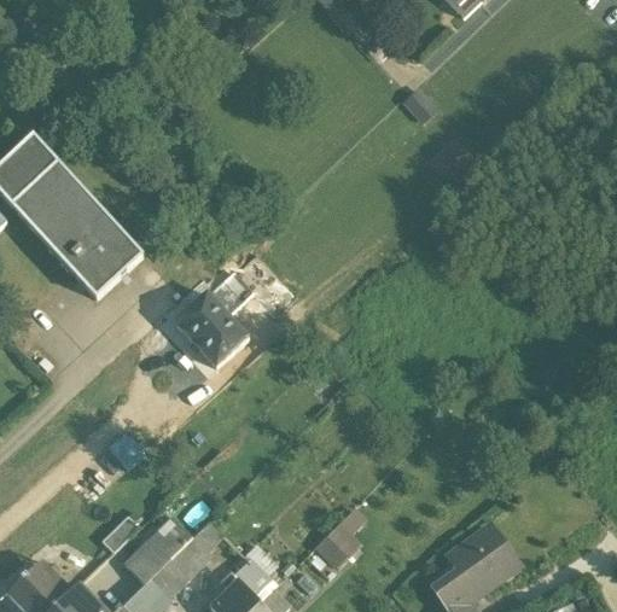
[(450,0),(465,16),(481,0),(450,0)]
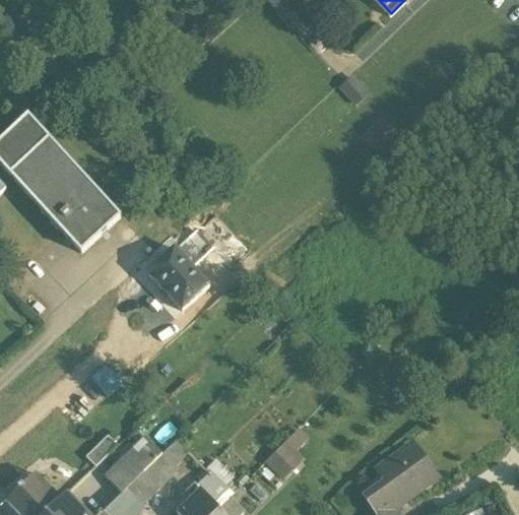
[(366,86),(350,70),(340,80),(355,97),(366,86)]
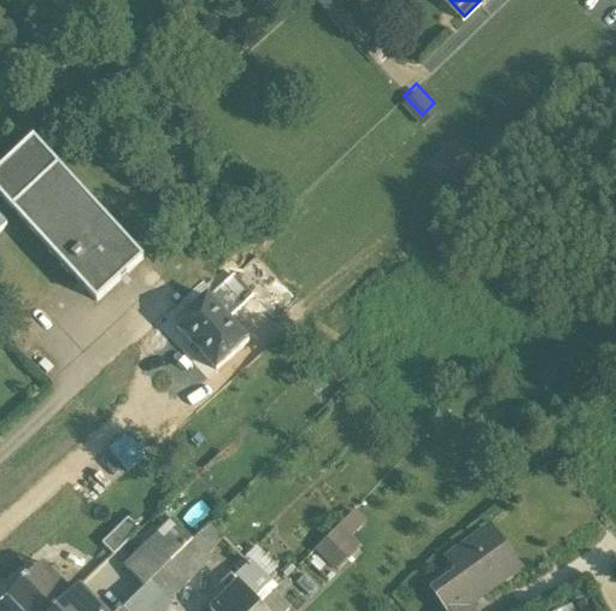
[(144,254),(36,137),(0,170),(0,191),(98,297),(144,254)]
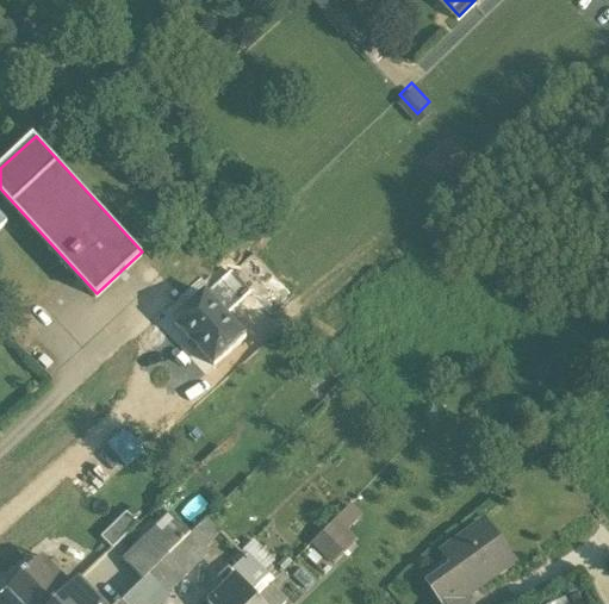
[(231,266),(206,288),(228,312),(250,286),(231,266)]
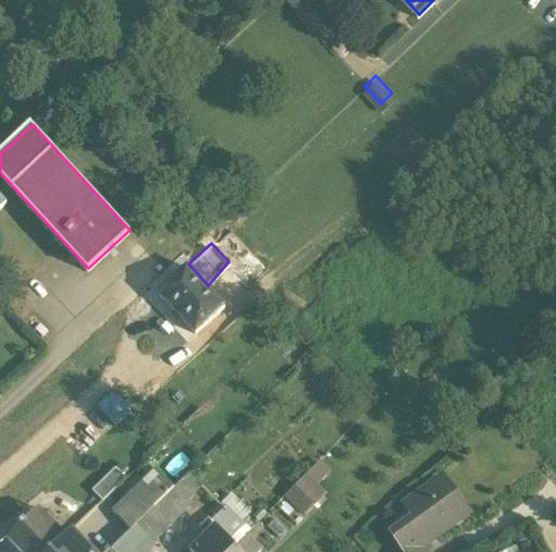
[(170,262),(153,278),(161,286),(177,272),(170,262)]
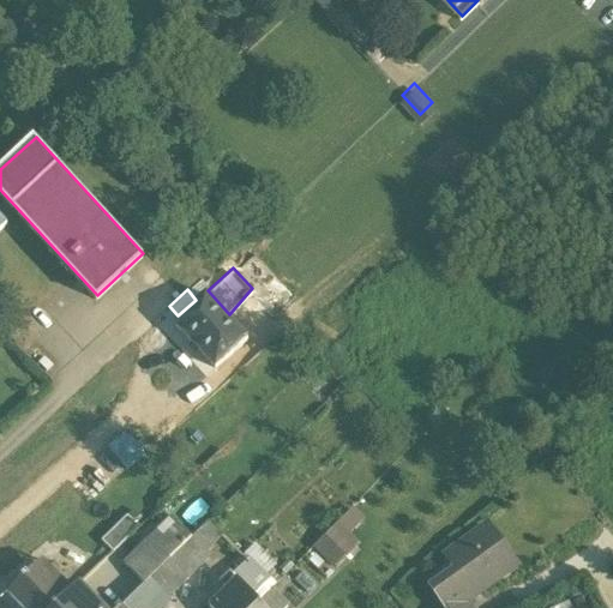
[(208,290),(208,289),(196,300),(178,315),(175,319),(215,363),(247,333),(229,314),(208,290)]
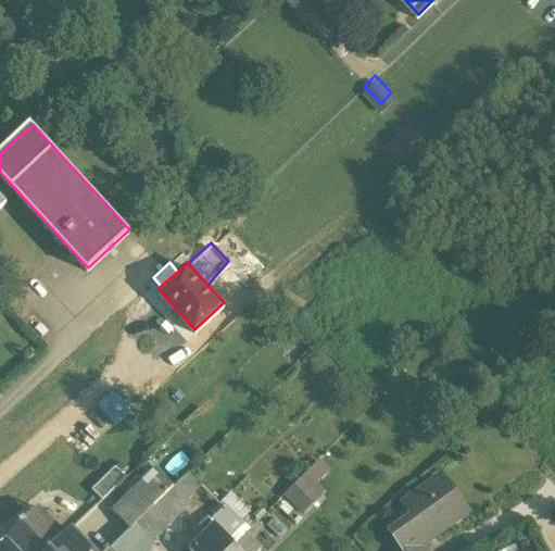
[(41,320),(37,325),(43,333),(49,327),(41,320)]
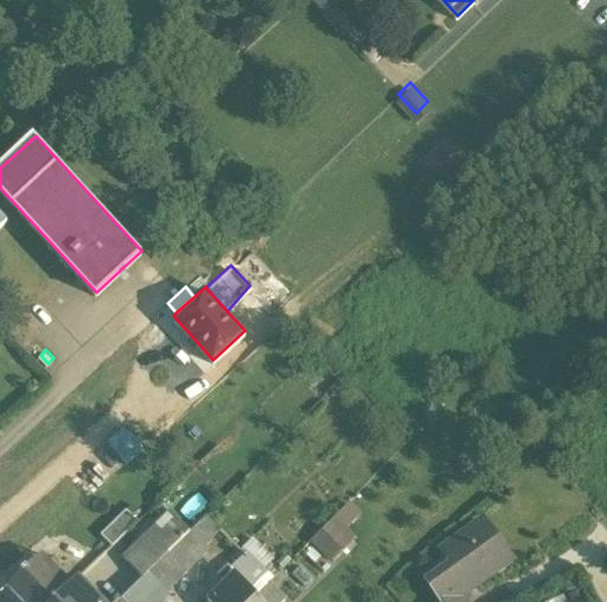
[(127,506),(101,531),(113,543),(139,518),(127,506)]
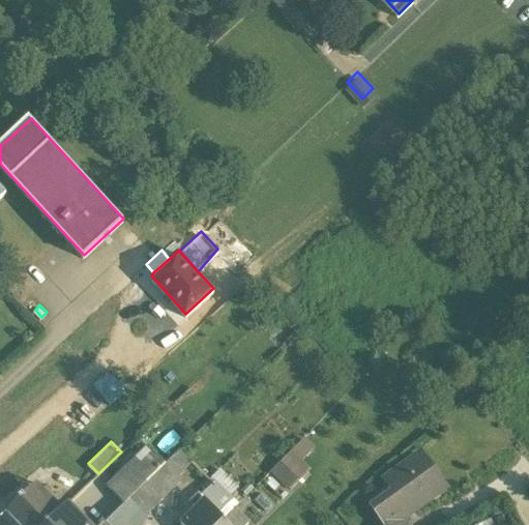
[(149,442),(108,483),(125,501),(147,480),(148,479),(147,479),(156,470),(167,461),(149,442)]
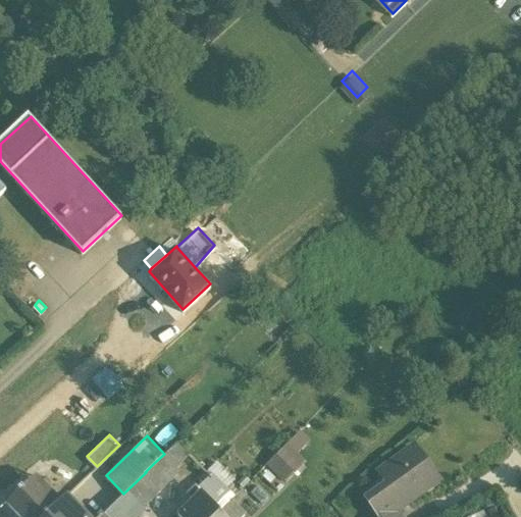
[(200,461),(177,440),(168,450),(180,461),(191,471),(200,461)]
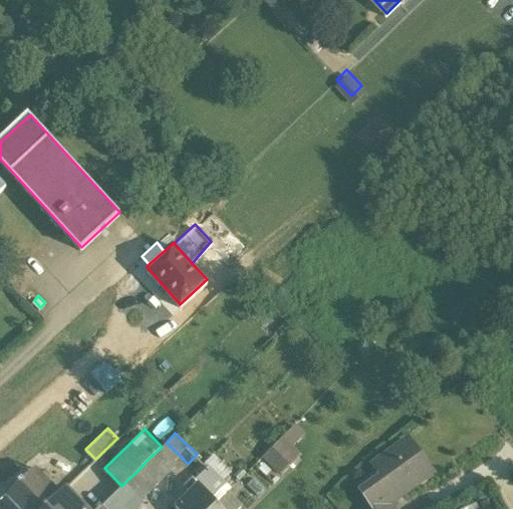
[(408,437),(376,461),(386,473),(364,488),(377,506),(391,500),(432,470),(408,437)]
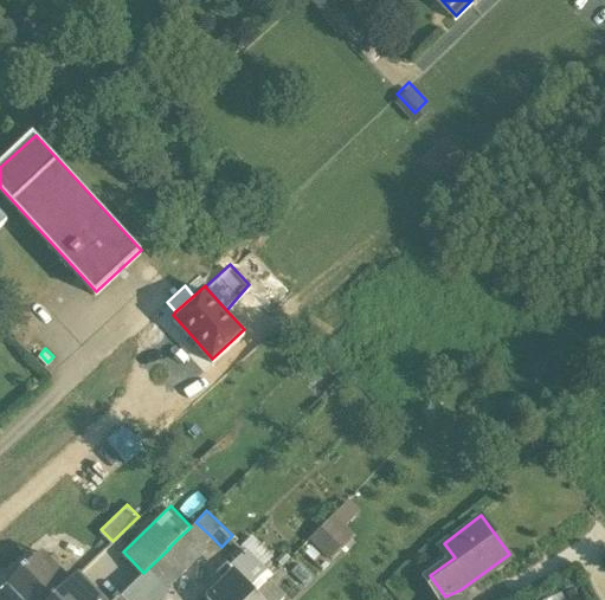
[(195,522),(191,527),(179,537),(198,554),(210,543),(206,540),(210,535),(195,522)]
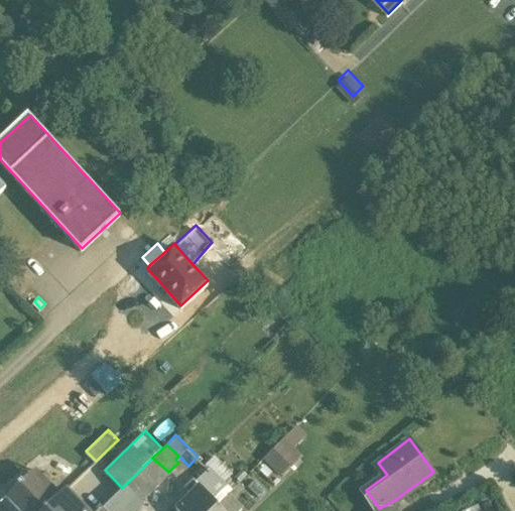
[(290,464),(273,446),(265,456),(282,472),(290,464)]
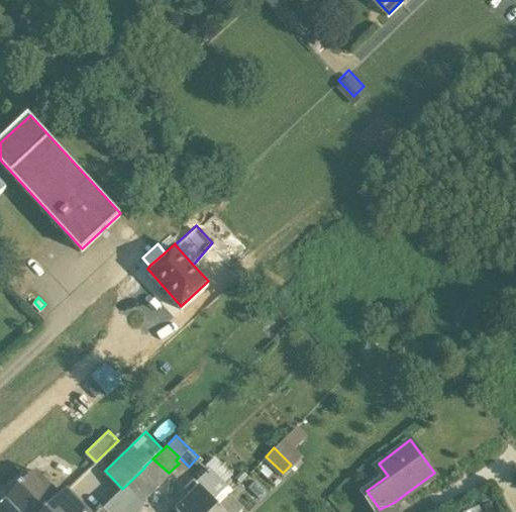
[(228,493),(237,484),(226,474),(230,471),(213,455),(197,471),(202,476),(210,469),(220,479),(208,492),(218,503),(228,493)]
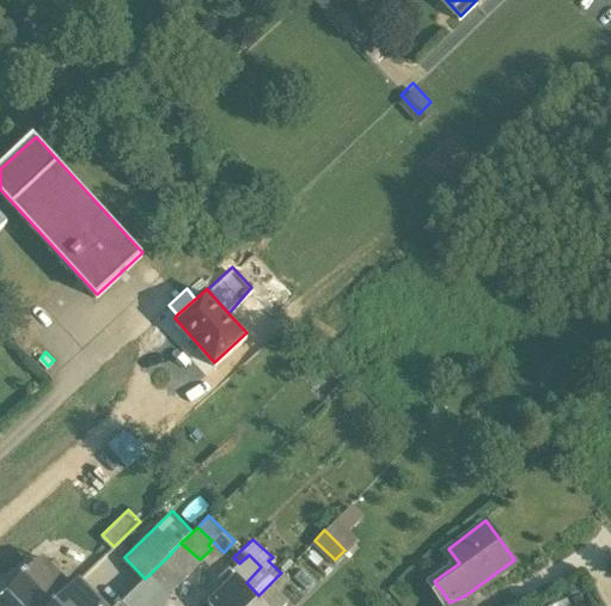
[(200,559),(181,543),(170,554),(171,554),(170,555),(188,573),(200,559)]
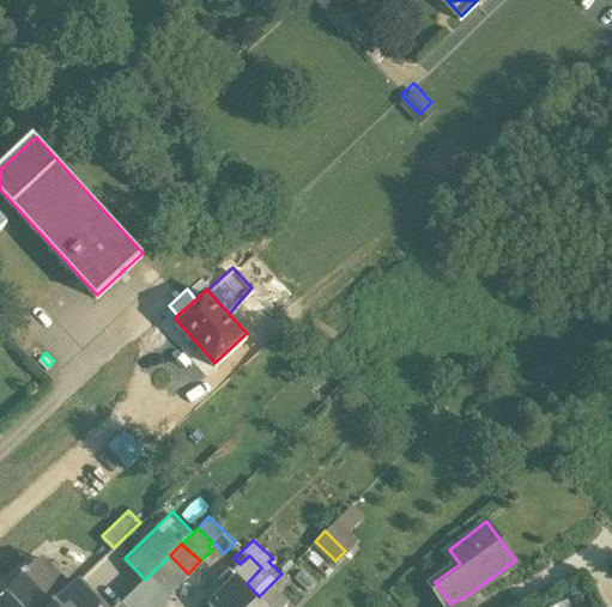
[(188,574),(170,556),(145,580),(140,586),(153,598),(163,606),(167,606),(176,599),(169,593),(188,574)]
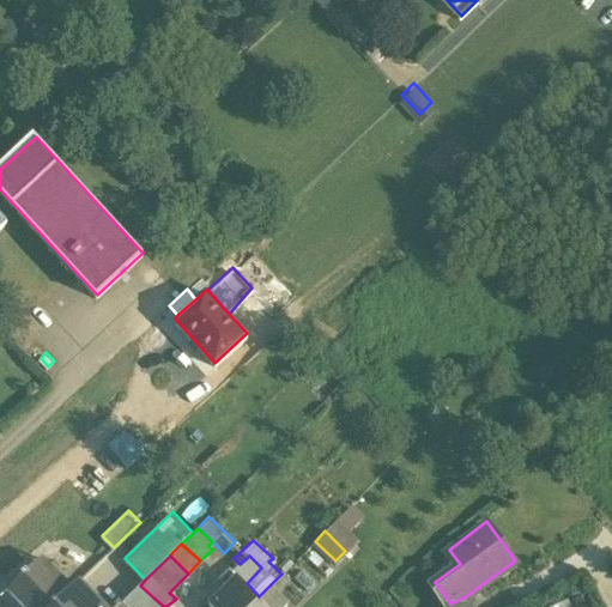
[(240,564),(234,570),(247,583),(261,568),(249,556),(240,564)]
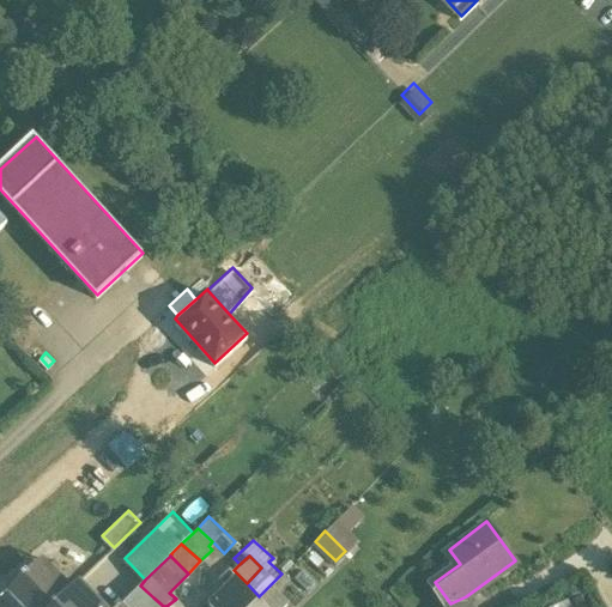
[(26,606),(52,606),(68,592),(38,562),(28,572),(26,571),(23,575),(24,576),(10,589),(26,606)]
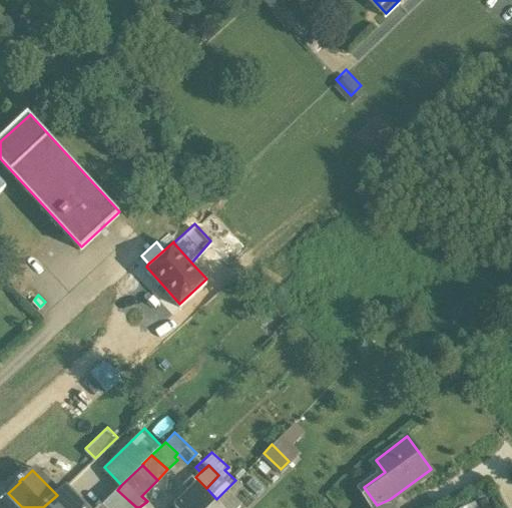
[(206,488),(195,477),(187,484),(191,489),(176,504),(179,507),(206,507),(216,499),(206,488)]
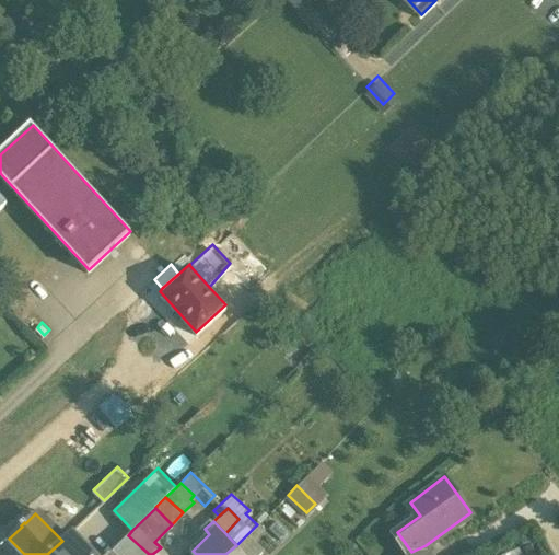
[(247,534),(263,550),(265,548),(254,538),(265,527),(260,522),(257,524),(247,534)]
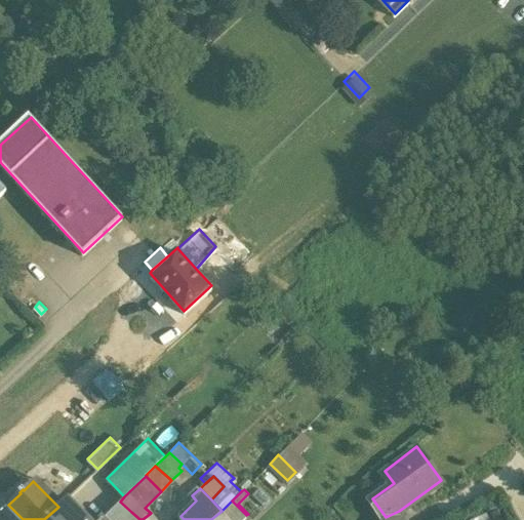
[(91,519),(69,496),(58,507),(44,519),(91,519)]
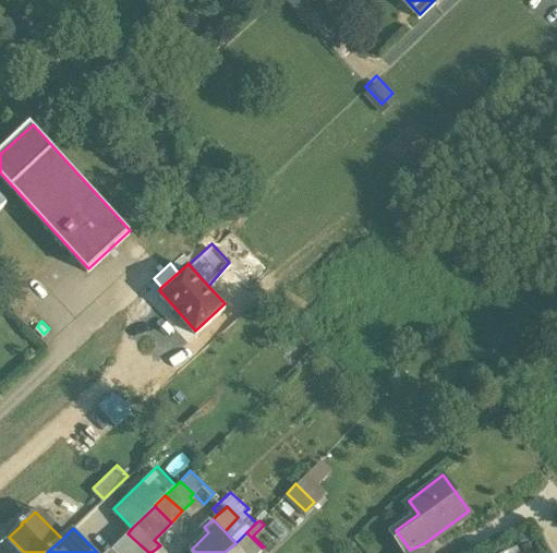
[(225,552),(256,552),(262,548),(246,532),(235,543),(225,552)]
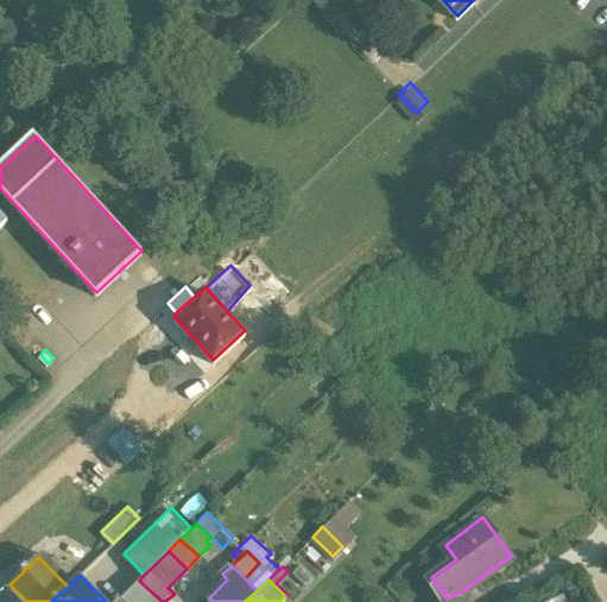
[(139,581),(121,597),(126,601),(152,601),(149,597),(152,593),(139,581)]
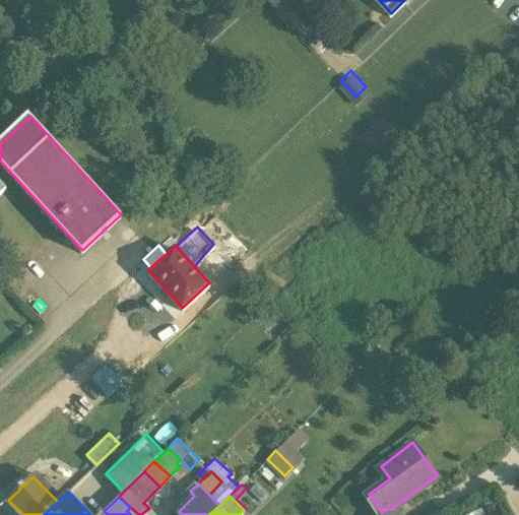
[(382,512),(376,514),(400,514),(395,506),(382,512)]
